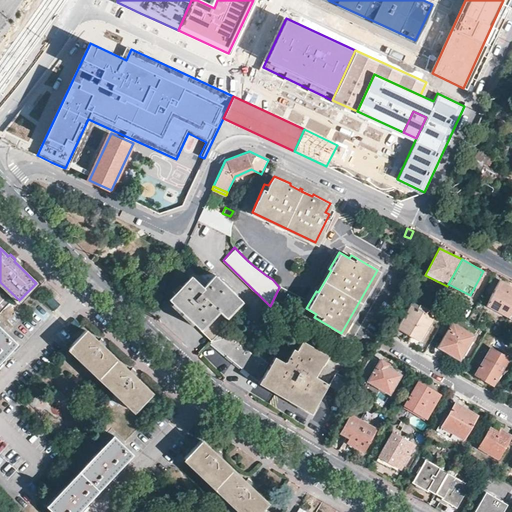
[(168,300),(211,339),(224,327),(230,321),(225,316),(240,300),(214,274),(202,286),(191,276),(168,300)]
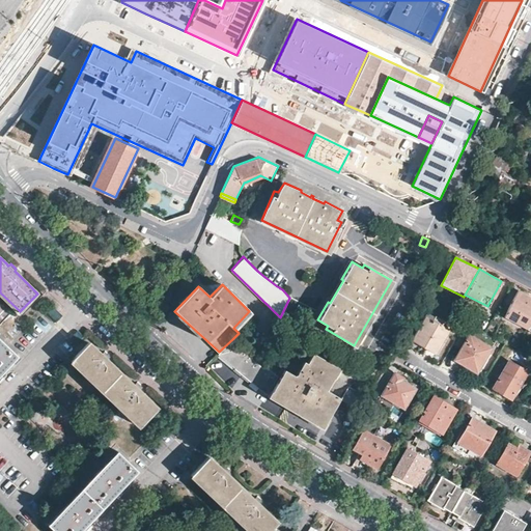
[(528,327),(530,319),(530,299),(516,291),(504,314),(528,327)]
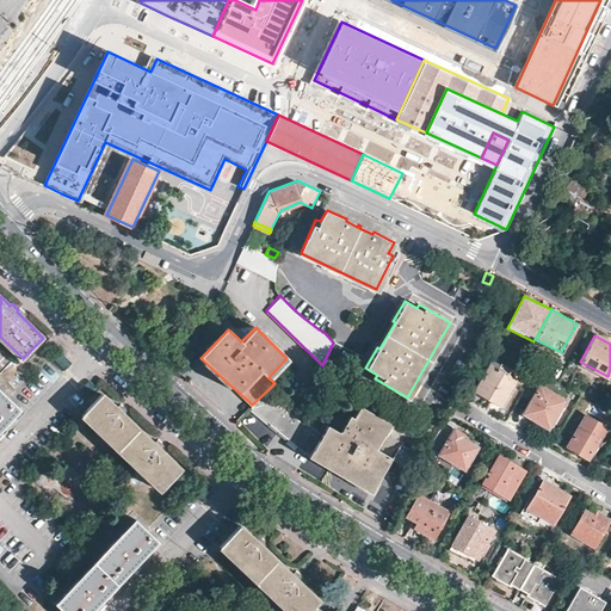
[(499,406),(517,377),(506,371),(508,368),(500,363),(498,366),(489,362),(473,390),(499,406)]
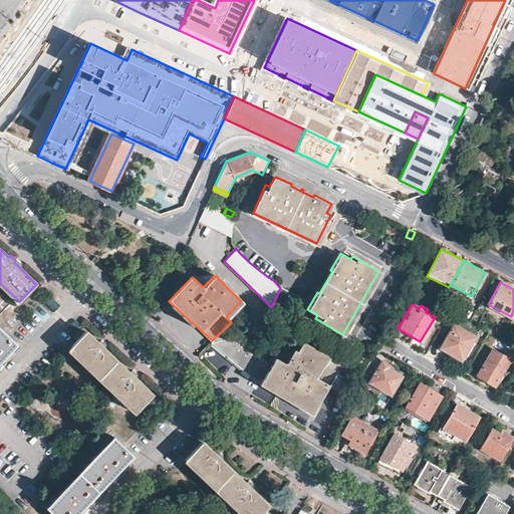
[(461,360),(475,335),(454,323),(439,347),(461,360)]
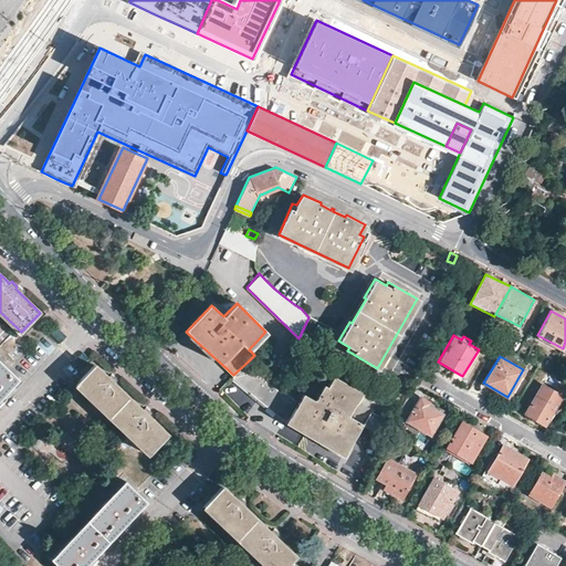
[(0,398),(19,378),(0,359),(0,398)]
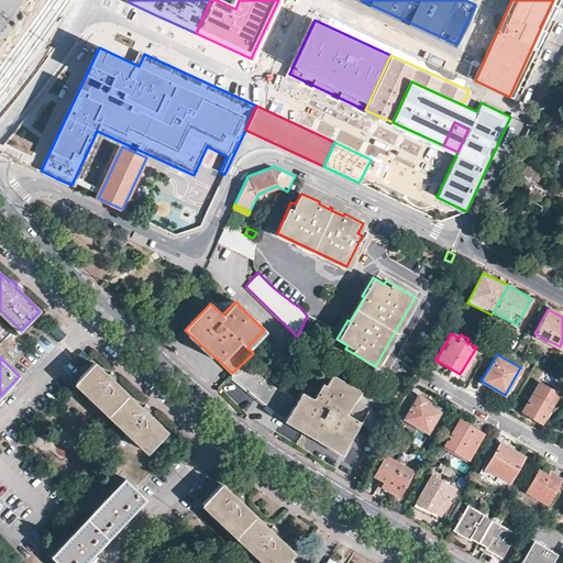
[(246,360),(232,373),(284,416),(294,398),(279,386),(277,388),(274,385),(246,360)]
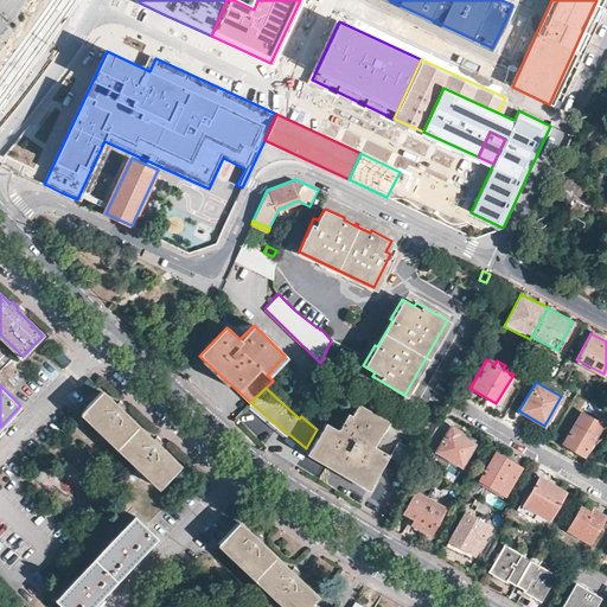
[(153,440),(155,438),(152,434),(148,432),(146,434),(122,410),(125,408),(121,404),(119,402),(116,404),(101,391),(82,411),(159,486),(179,466),(153,440)]
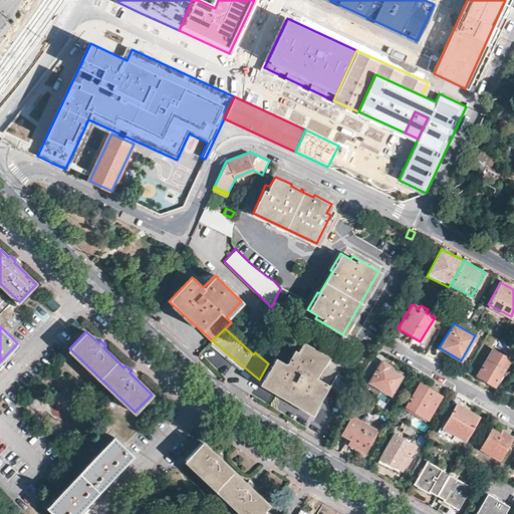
[(328,384),(315,376),(327,356),(302,342),(292,357),(288,356),(284,363),(274,357),(261,381),(312,412),(328,384)]
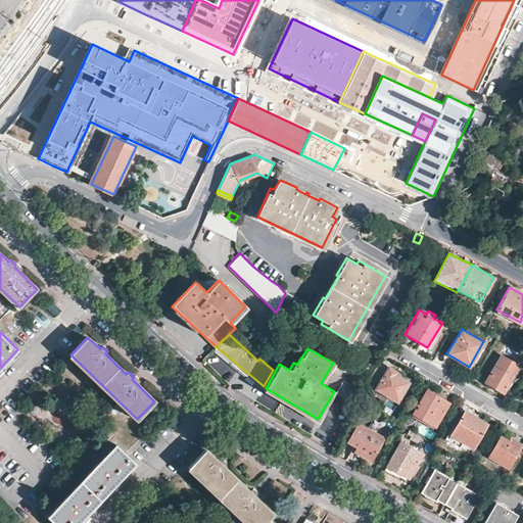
[(503,393),(519,366),(502,354),(484,382),(503,393)]
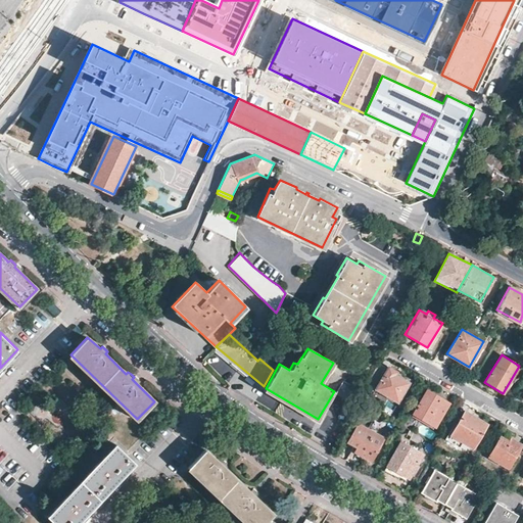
[(387,368),(378,363),(367,385),(397,402),(409,383),(395,375),(397,372),(387,366),(387,368)]
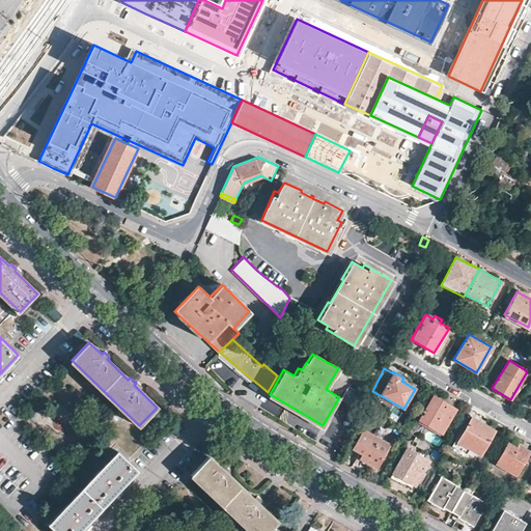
[(442,432),(455,408),(431,394),(431,395),(432,396),(418,419),(442,432)]
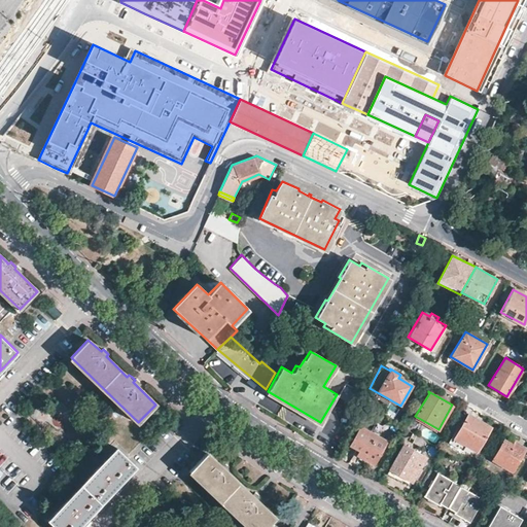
[(476,451),(490,427),(468,415),(454,437),(476,451)]
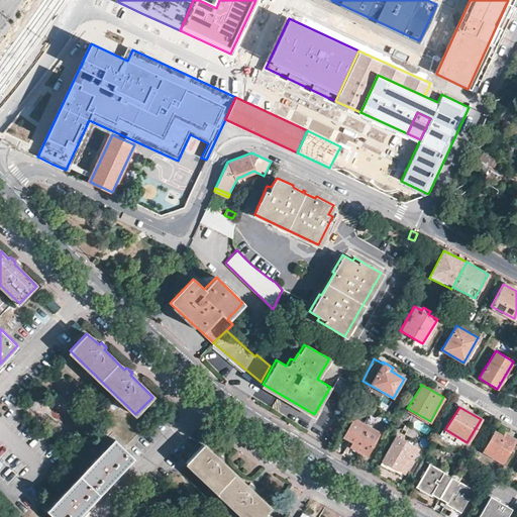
[(357,421),(346,438),(356,444),(367,427),(357,421)]
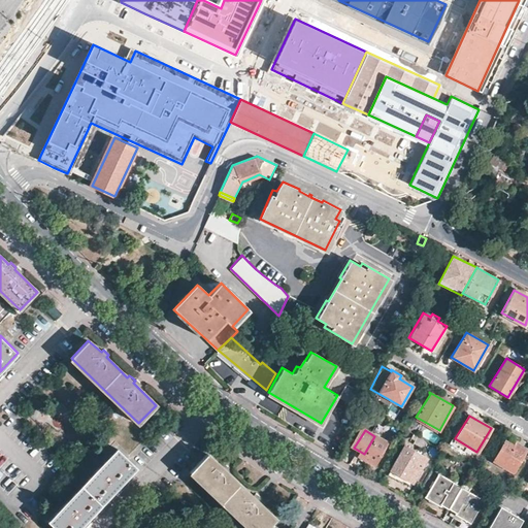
[(391,446),(374,436),(364,454),(362,458),(378,467),(391,446)]
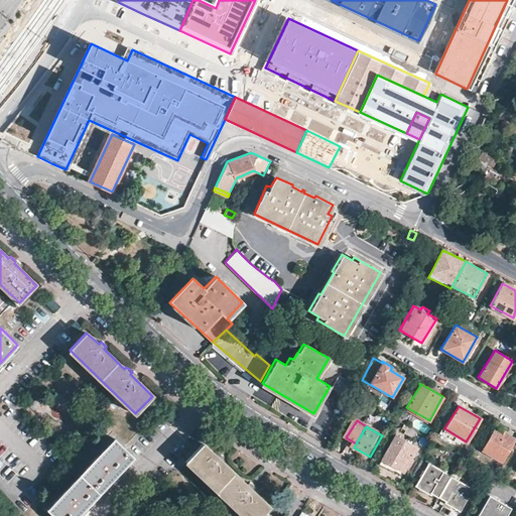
[(500,462),(514,438),(504,432),(502,435),(493,430),(482,450),(500,462)]
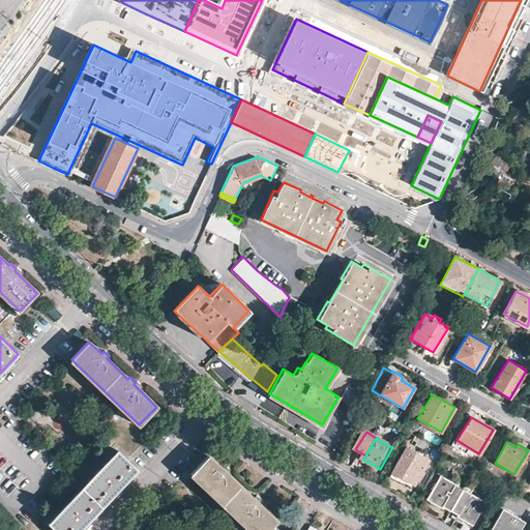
[(414,487),(430,461),(408,448),(392,473),(414,487)]
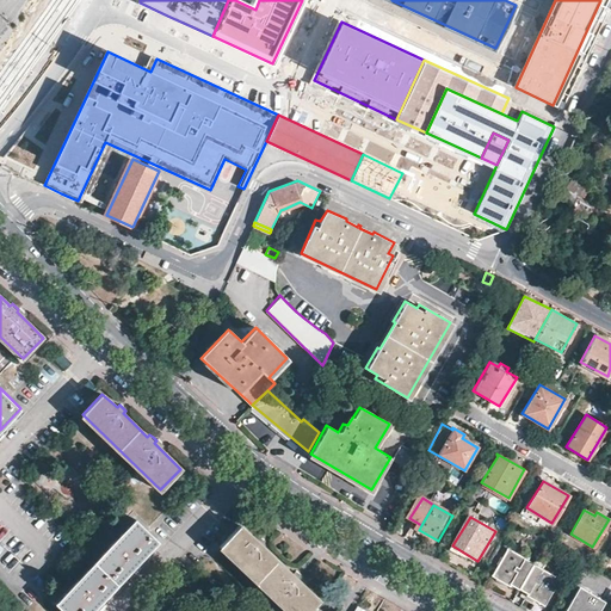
[(65,610),(90,610),(158,541),(135,518),(55,602),(65,610)]
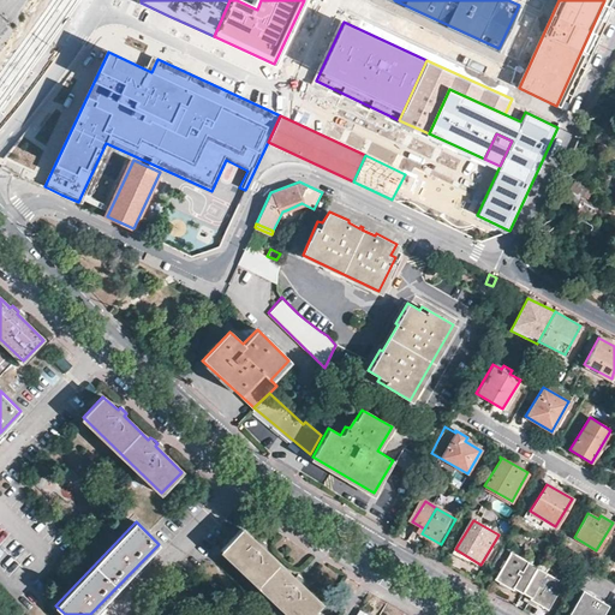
[(294,578),(297,575),(293,573),(291,569),(287,572),(263,549),(266,545),(262,543),(260,539),(256,542),(242,529),(222,549),(290,614),(310,614),(321,604),(294,578)]
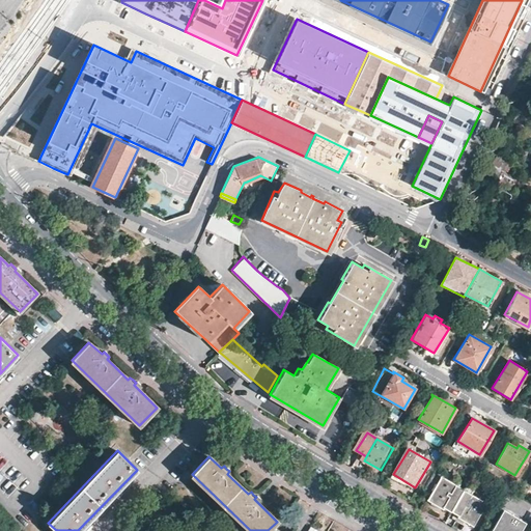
[(444,507),(450,511),(466,486),(460,483),(458,486),(441,476),(426,499),(442,508),(444,507)]
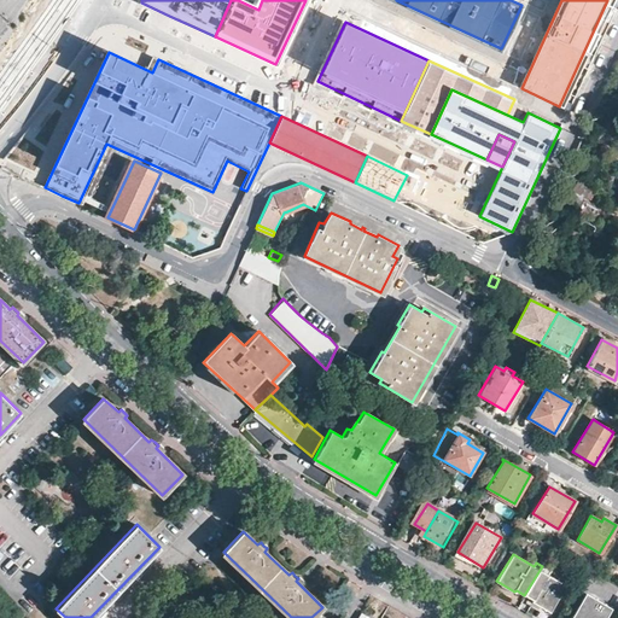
[(542,566),(524,595),(532,600),(531,601),(551,612),(566,586),(548,575),(549,571),(542,566)]
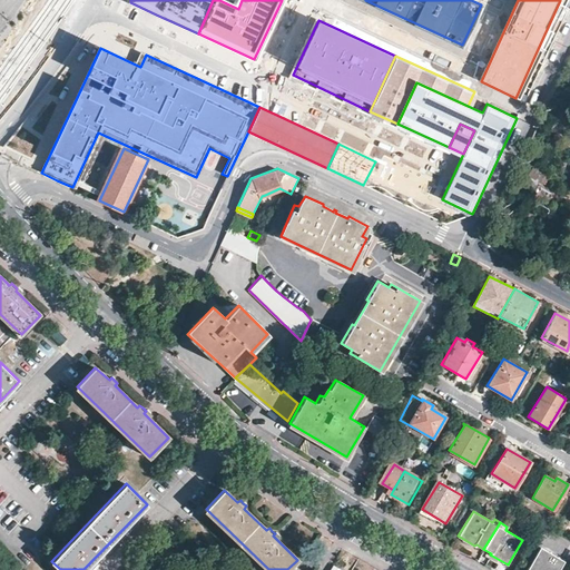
[(557,569),(563,561),(539,546),(523,569),(557,569)]
